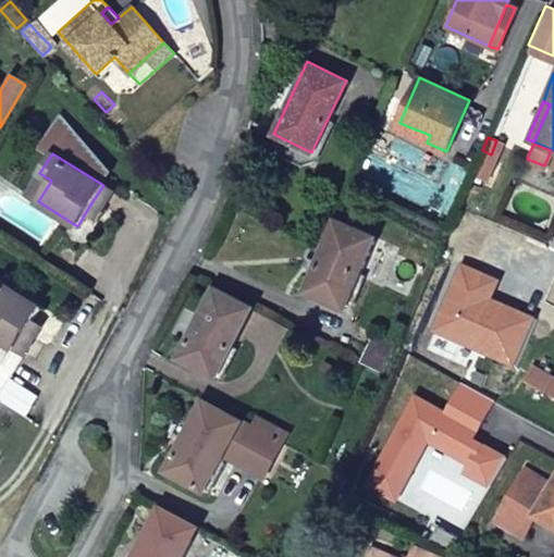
[(39,173),(26,195),(38,201),(51,181),(39,173)]
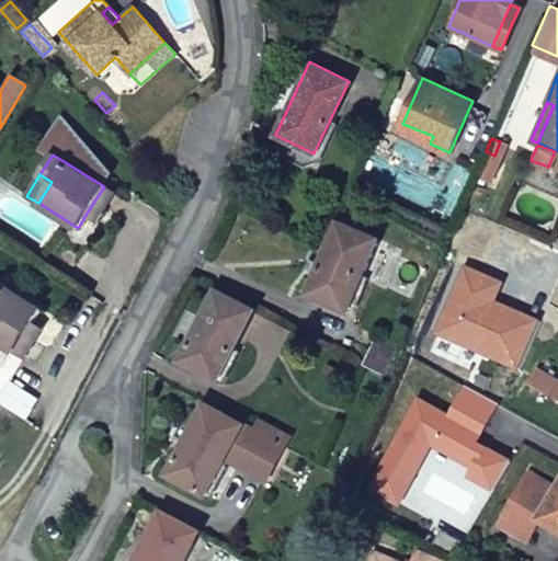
[(97,218),(114,193),(104,186),(88,212),(97,218)]
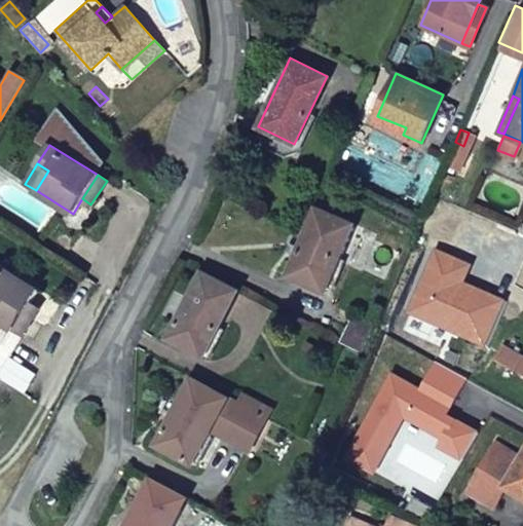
[(316,208),(303,238),(288,275),(324,291),(352,223),(316,208)]
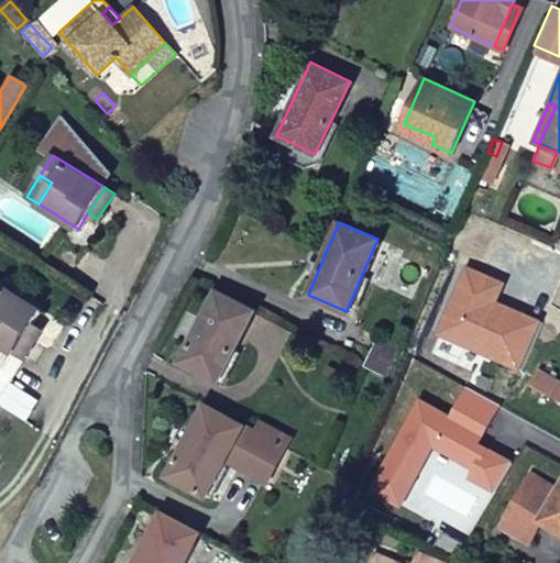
[(0,341),(12,350),(14,351),(31,326),(41,309),(0,283),(0,341)]
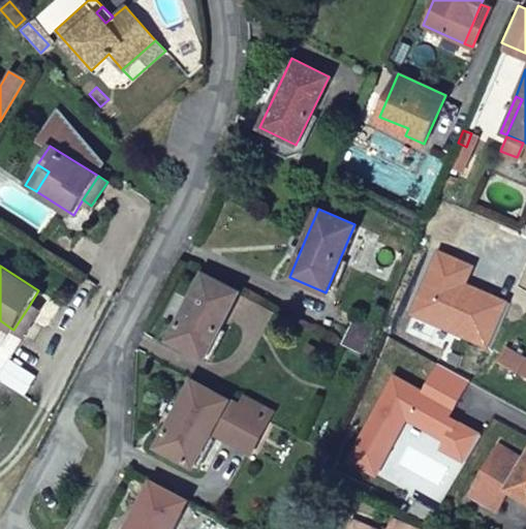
[(204,358),(239,291),(204,272),(168,338),(204,358)]
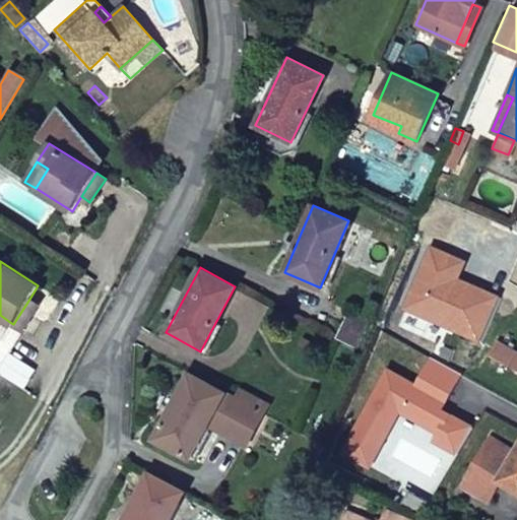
[(37,306),(28,301),(13,324),(21,329),(37,306)]
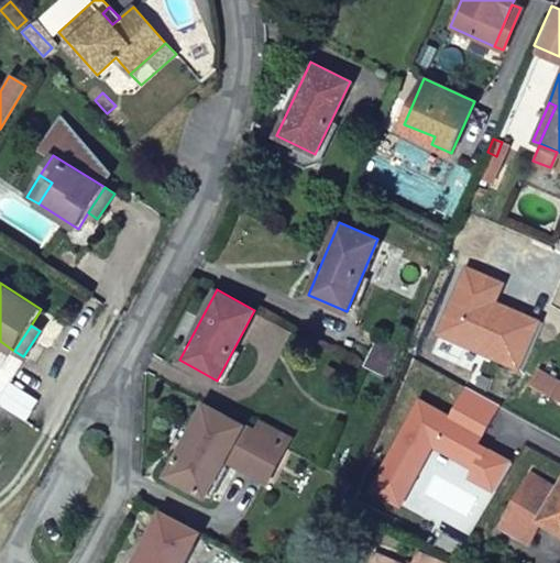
[(382,338),(361,327),(347,353),(368,364),(382,338)]
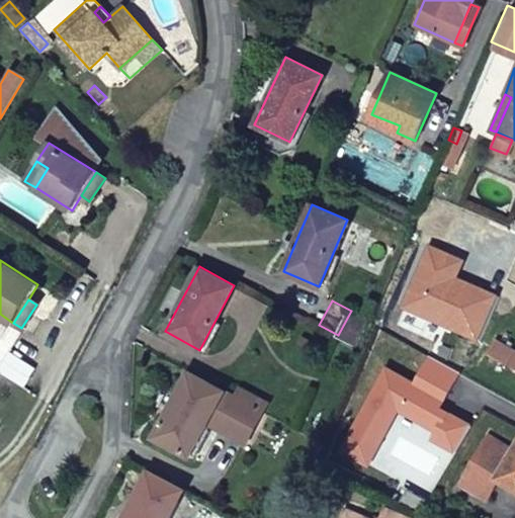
[(0,337),(2,339),(11,322),(0,314),(0,337)]
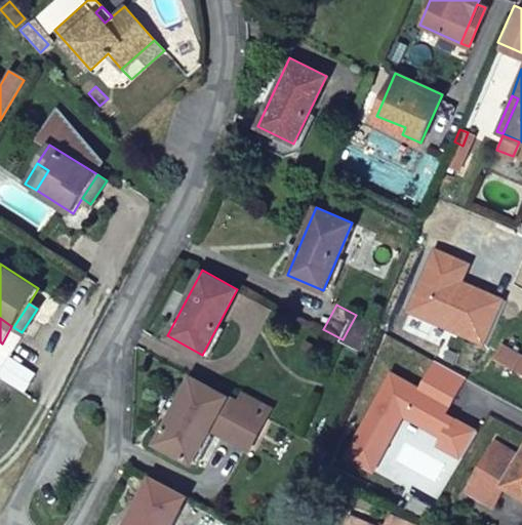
[(513,369),(521,373),(521,356),(520,356),(513,369)]
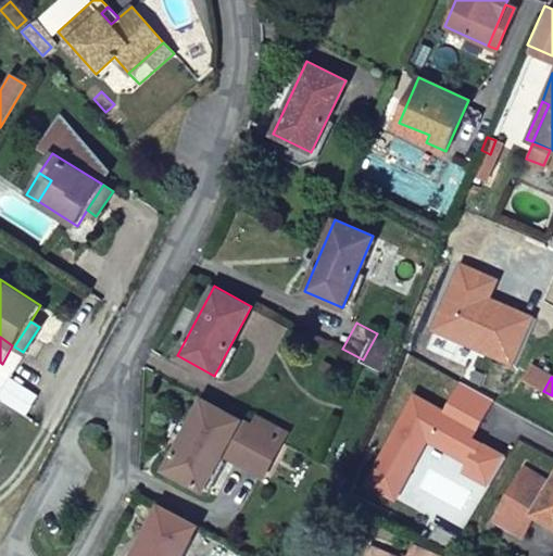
[(497,399),(461,384),(444,411),(410,391),(363,484),(398,500),(428,444),(469,463),(464,471),(491,487),(508,455),(477,437),(497,399)]
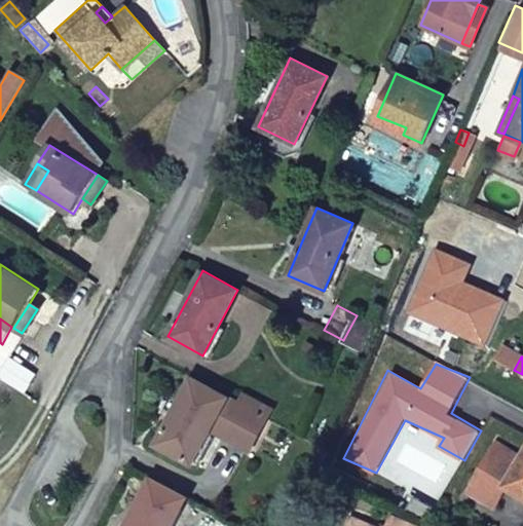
[(237,403),(191,378),(156,445),(192,463),(211,428),(243,446),(259,414),(245,406),(237,403)]
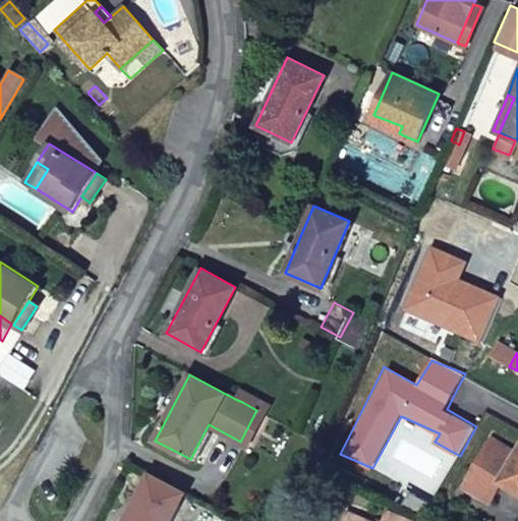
[(240,390),(235,399),(242,402),(247,393),(240,390)]
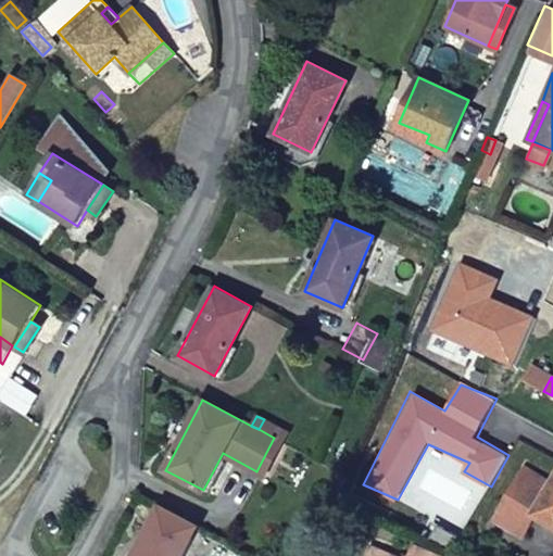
[(274,438),(281,442),(287,432),(264,419),(259,429),(274,438)]
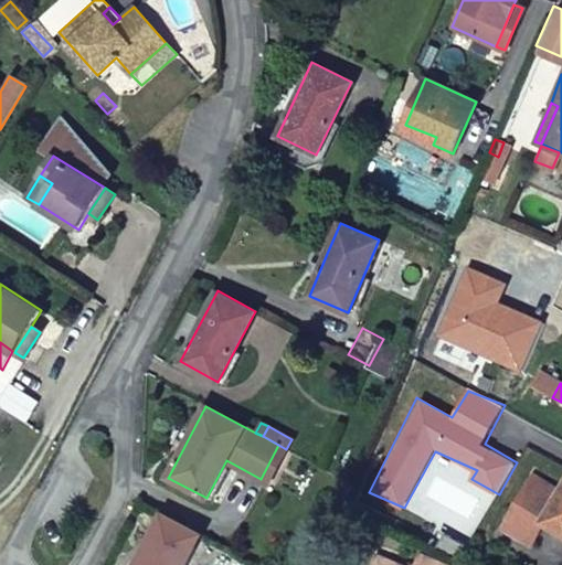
[(268,483),(286,449),(278,445),(261,479),(268,483)]
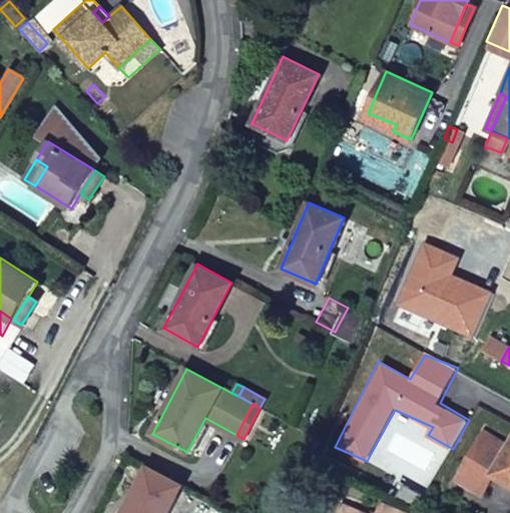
[(454,479),(480,495),(492,475),(509,485),(509,444),(508,448),(482,433),(454,479)]
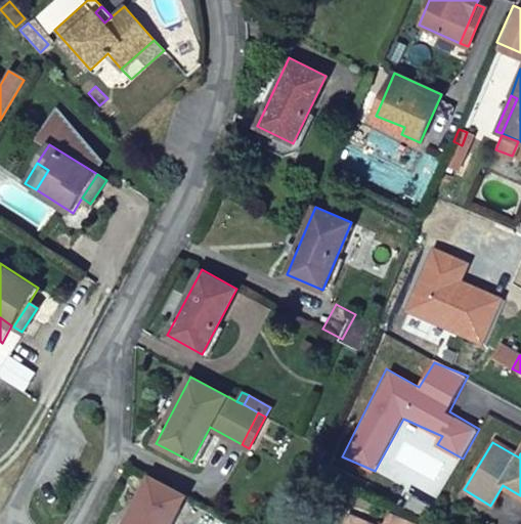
[(171,523),(186,495),(150,477),(125,523),(171,523)]
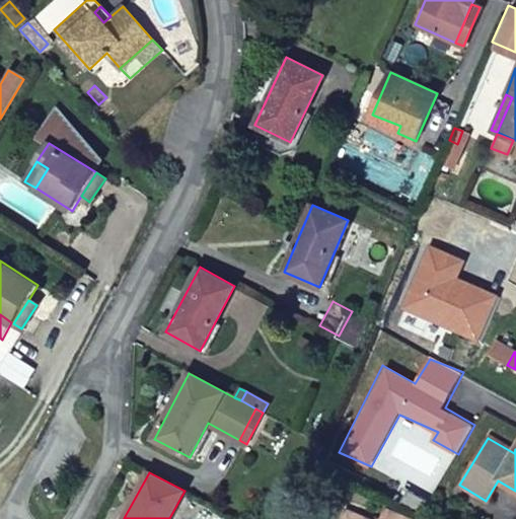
[(407,518),(385,510),(380,518),(407,518)]
